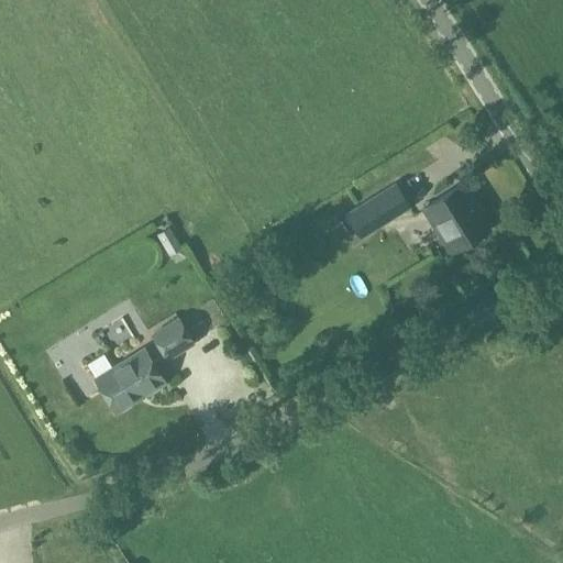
[(492,230),(476,206),(463,184),(421,210),(449,255),(492,230)]
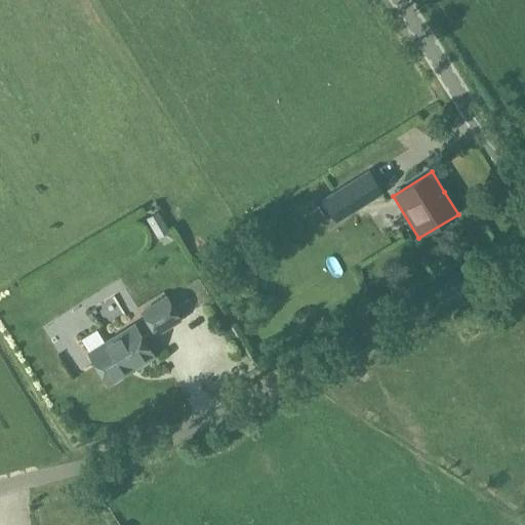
[(382,193),(369,172),(323,200),(336,221),(382,193)]
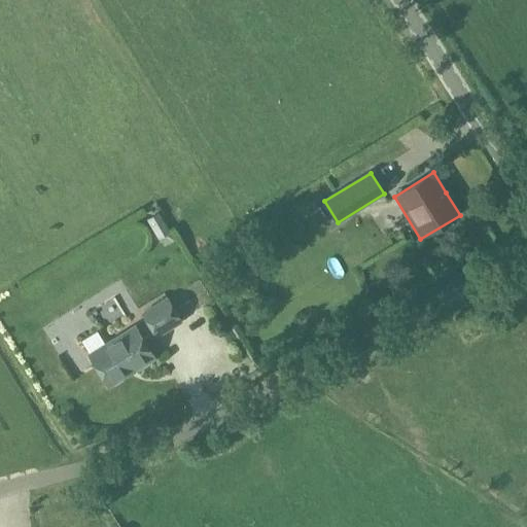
[(147,220),(159,240),(170,233),(159,214),(147,220)]
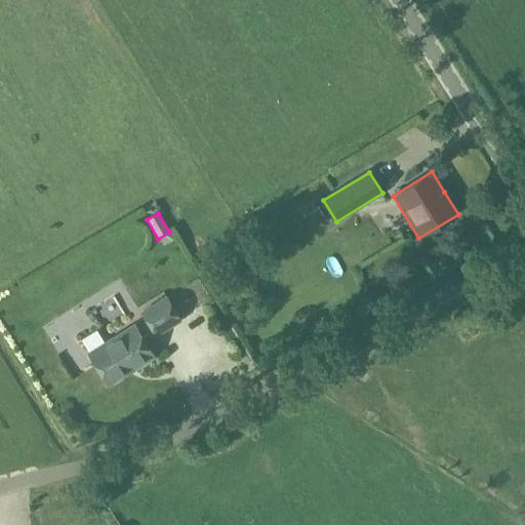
[(156,337),(183,321),(165,295),(139,313),(156,337)]
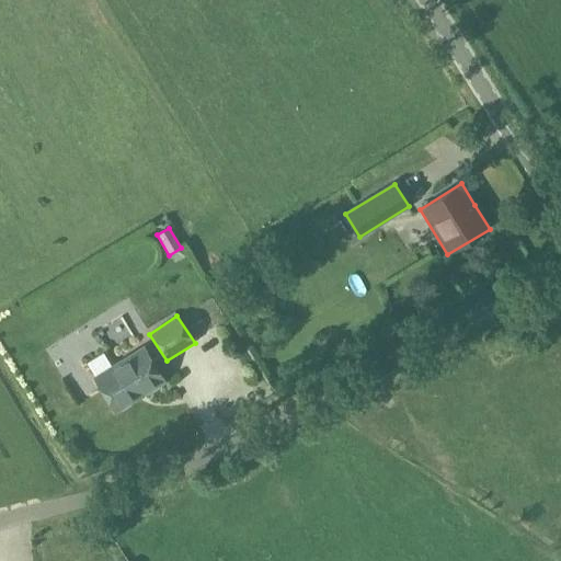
[(164,380),(145,348),(95,379),(115,411),(164,380)]
